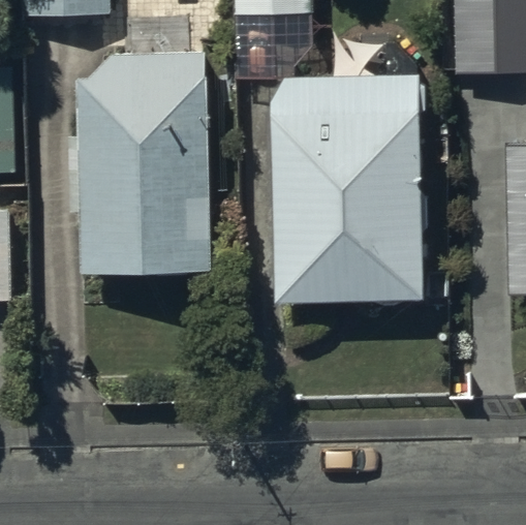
[(22,0),(22,13),(109,13),(109,0),(22,0)]
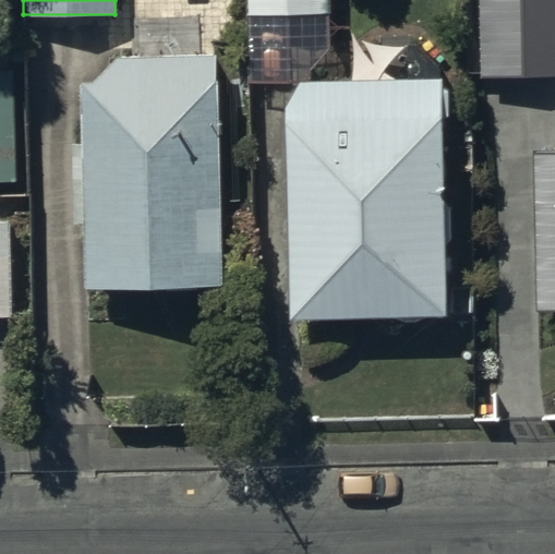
[(325,13),(325,0),(244,0),(245,13),(325,13)]
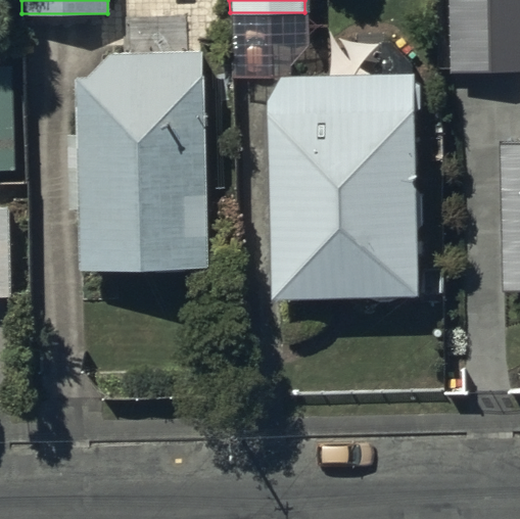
[(446,0),(447,74),(519,73),(519,0),(446,0)]
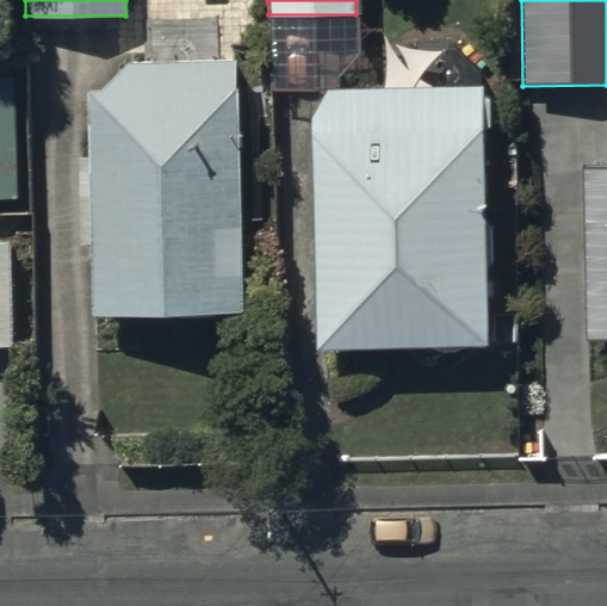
[(81,245),(92,245),(93,315),(245,311),(237,61),(132,60),(105,93),(92,93),(92,158),(81,158),(81,245)]
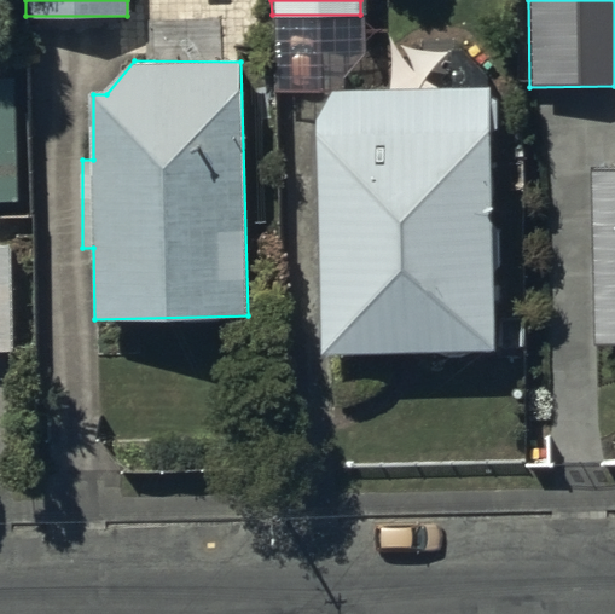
[(0,201),(17,201),(13,74),(0,74),(0,201)]
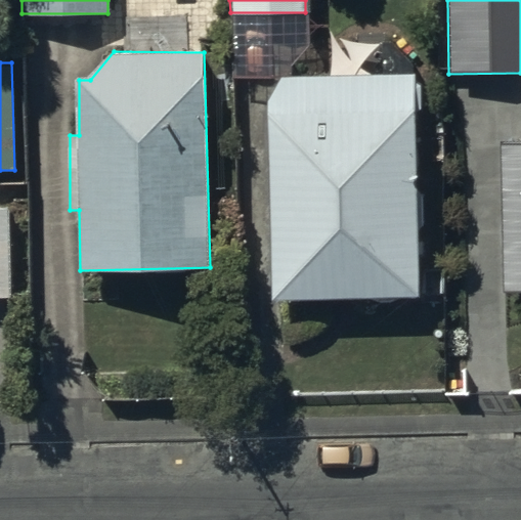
[(425,191),(416,191),(415,112),(424,111),(423,77),(414,78),(414,76),(284,77),(268,103),(273,301),(419,298),(417,228),(426,228),(425,191)]
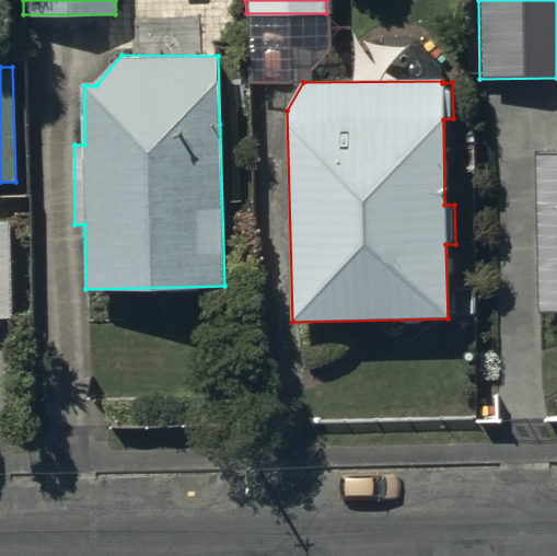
[(556,315),(556,151),(534,152),(540,316),(556,315)]
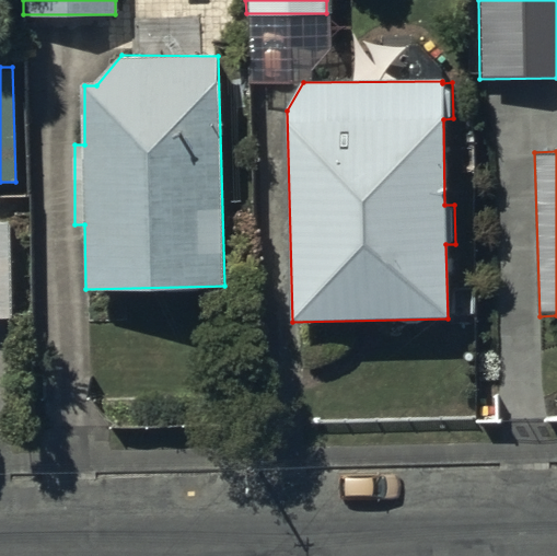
[(10,222),(4,222),(3,218),(0,218),(0,319),(11,319),(10,222)]
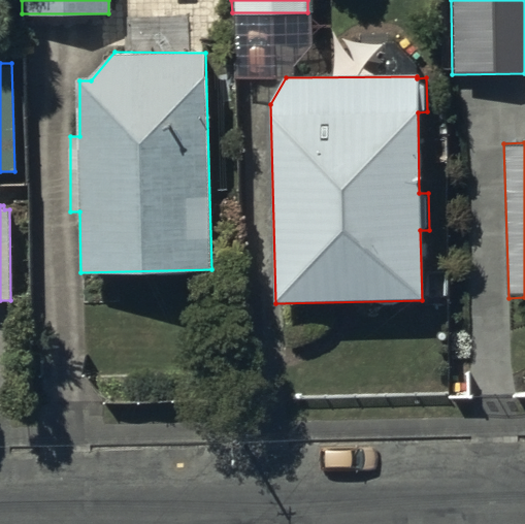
All buildings are outlined.
